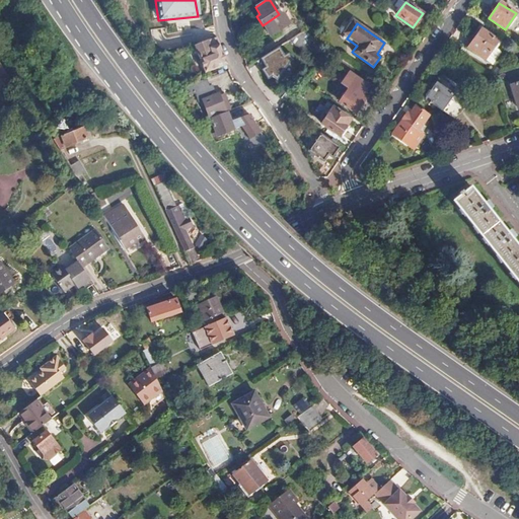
[(498,42),(480,29),(467,49),(485,59),(498,42)]
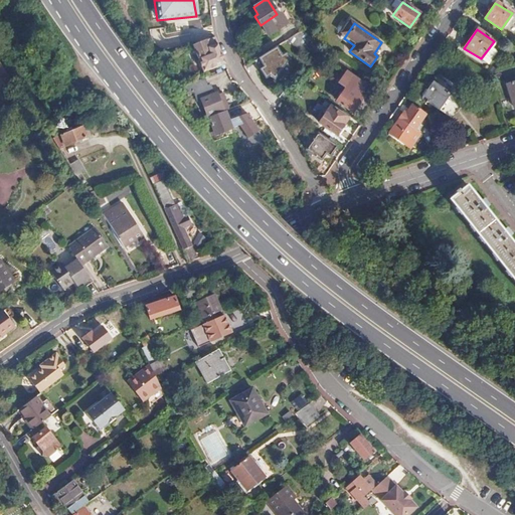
[(294,35),(287,40),(292,43),(299,49),(304,43),(294,35)]
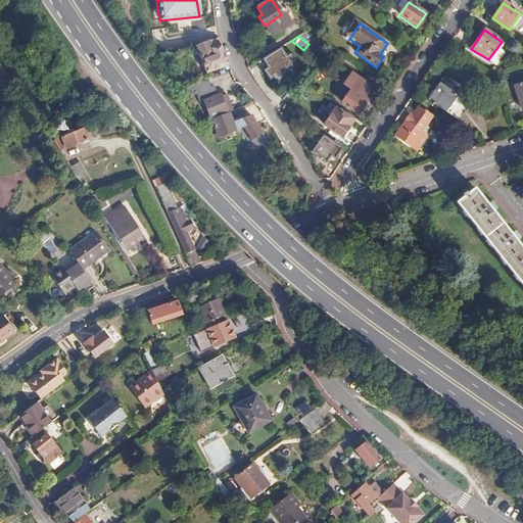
[(219,38),(195,46),(206,74),(229,65),(219,38)]
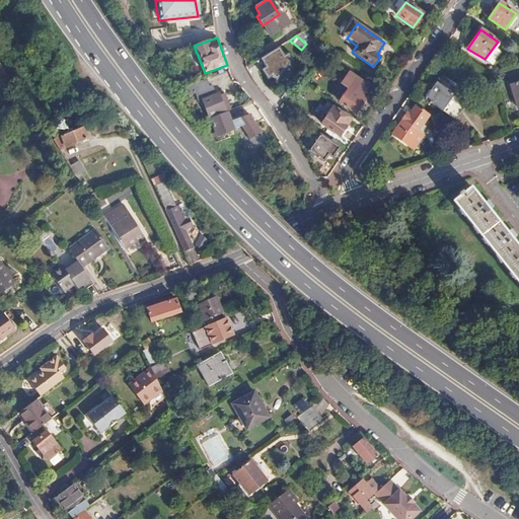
[(289,41),(280,46),(283,50),(286,48),(286,49),(294,44),(289,41)]
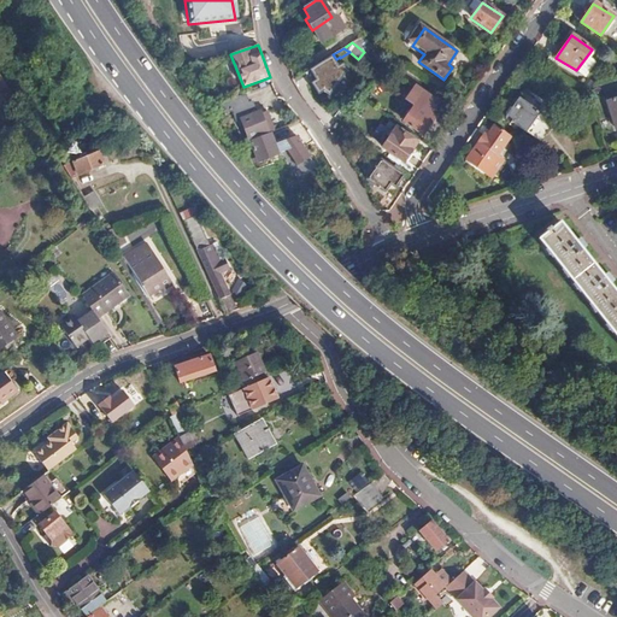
[(331,70),(327,59),(307,72),(315,82),(310,84),(315,94),(319,90),(325,97),(341,70),(336,68),(331,70)]
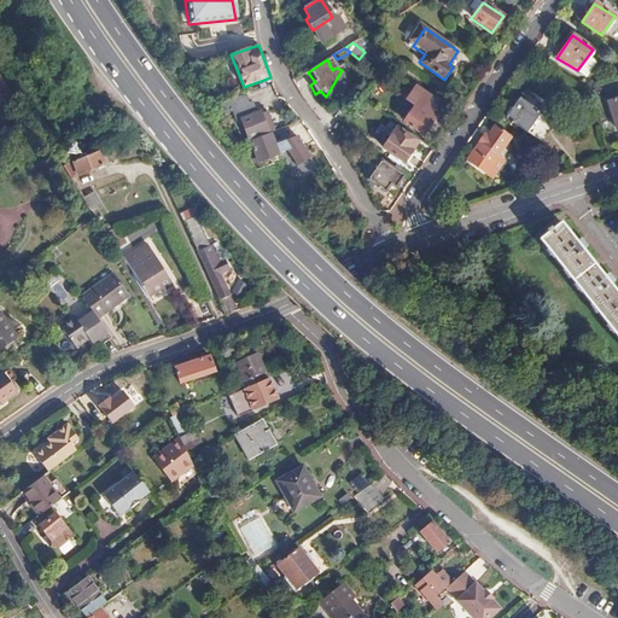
[(403,100),(413,106),(403,121),(421,134),(435,116),(431,112),(437,103),(414,86),(403,100)]
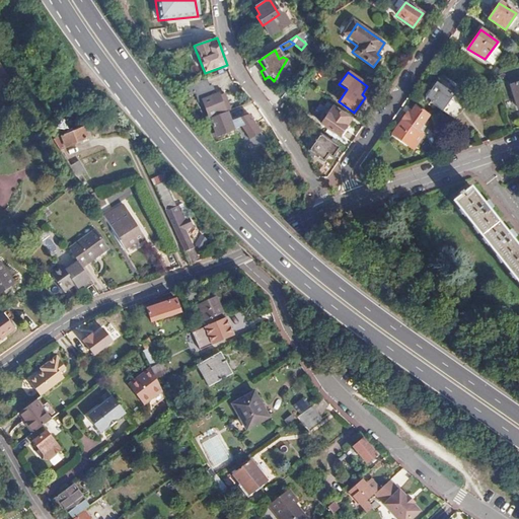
[(438,84),(437,83),(426,98),(441,109),(442,108),(455,119),(465,104),(463,102),(468,94),(443,77),(438,84)]
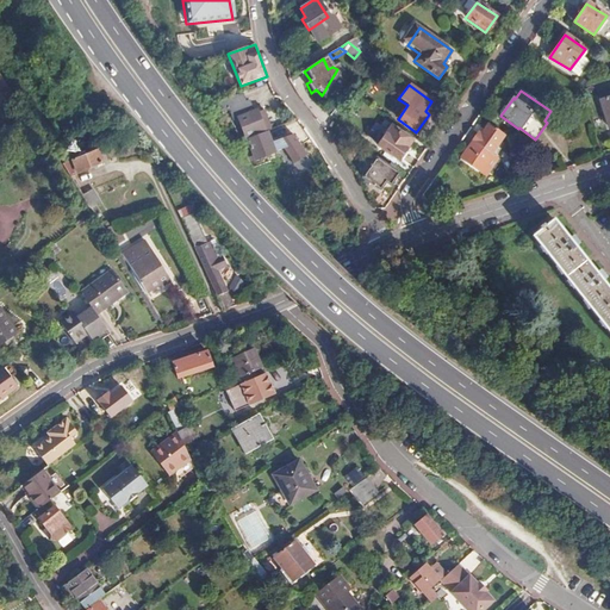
[(41,94),(32,98),(42,117),(51,112),(41,94)]
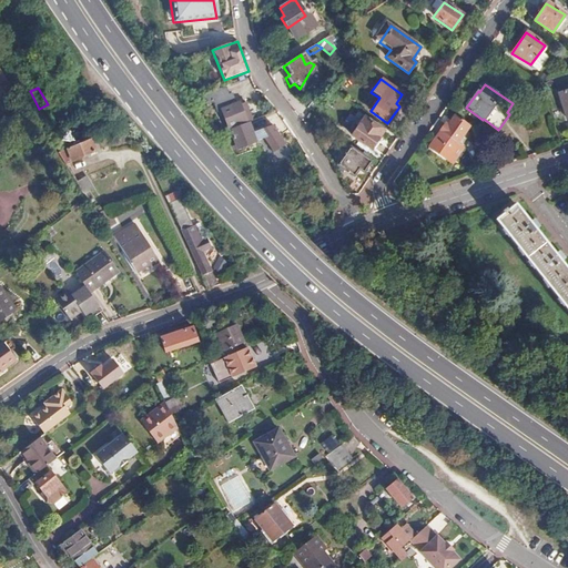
[(567,90),(557,94),(566,118),(567,117),(567,90)]
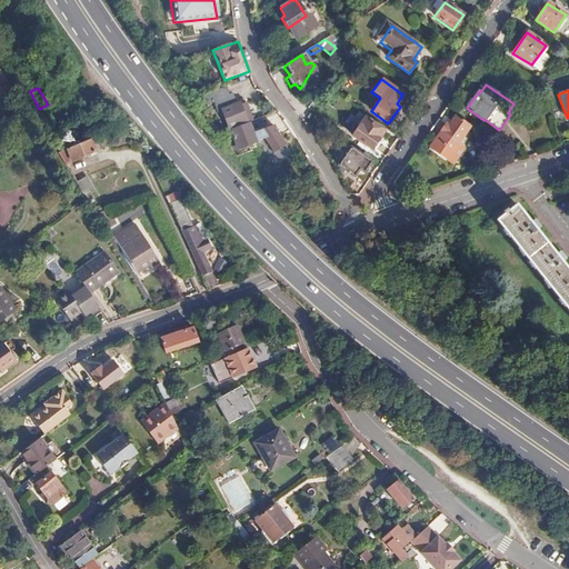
[(237,102),(220,108),(229,128),(246,121),(237,102)]
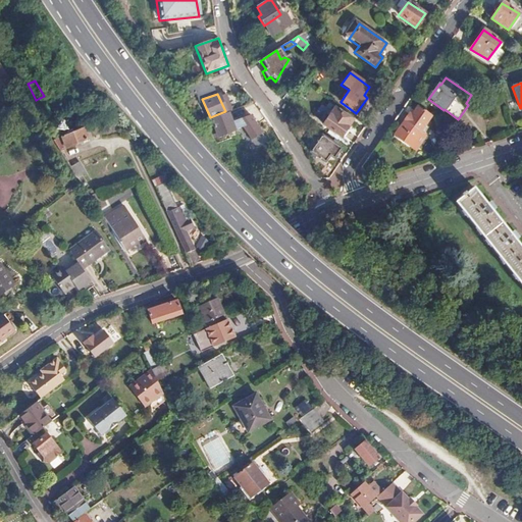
[(429,114),(417,107),(411,115),(409,114),(404,121),(397,132),(415,146),(423,135),(421,133),(425,126),(422,124),(429,114)]
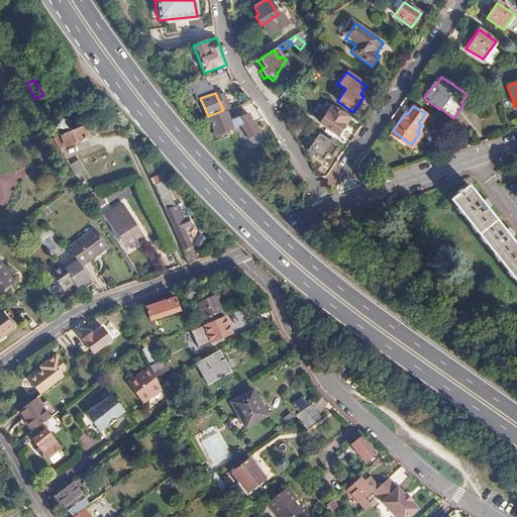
[(348,119),(330,107),(319,123),(337,135),(348,119)]
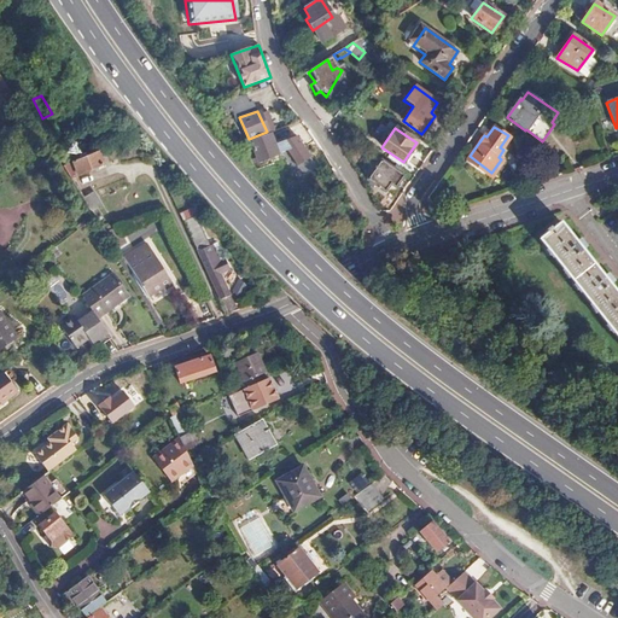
[(269,132),(249,140),(255,157),(251,159),(252,163),(278,153),(269,132)]
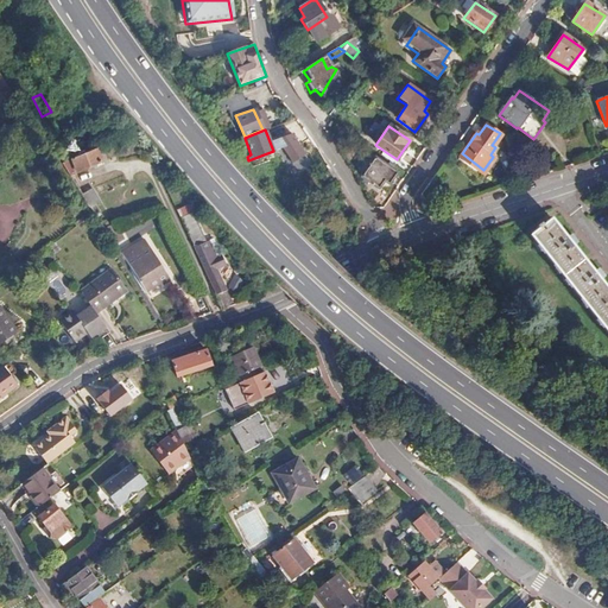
[(95,150),(71,159),(77,173),(101,163),(95,150)]
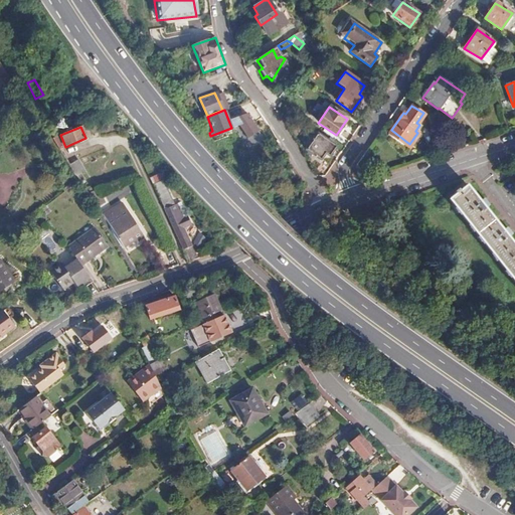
[(409,144),(391,130),(388,134),(406,148),(409,144)]
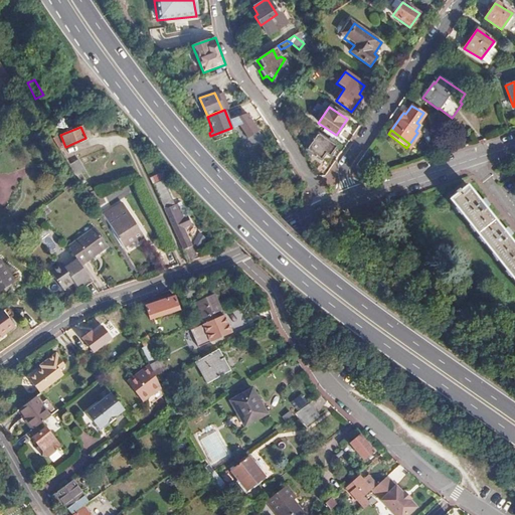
[(60,135),(51,139),(58,149),(65,147),(60,135)]
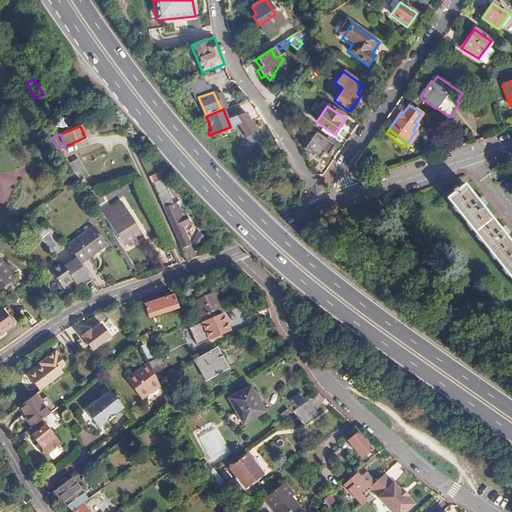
[(332,146),(314,134),(303,150),(317,159),(321,153),(325,156),(332,146)]
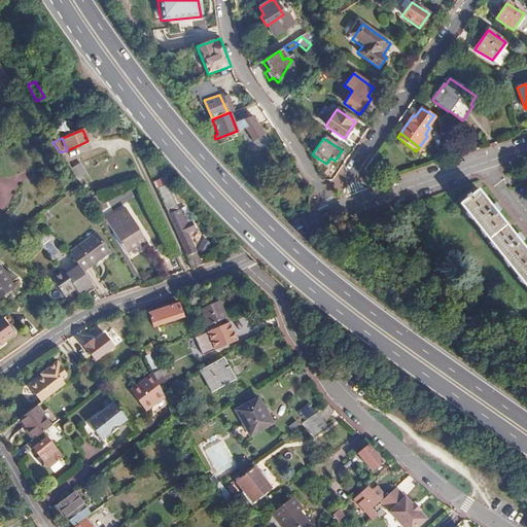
[(81,164),(74,168),(81,179),(89,174),(81,164)]
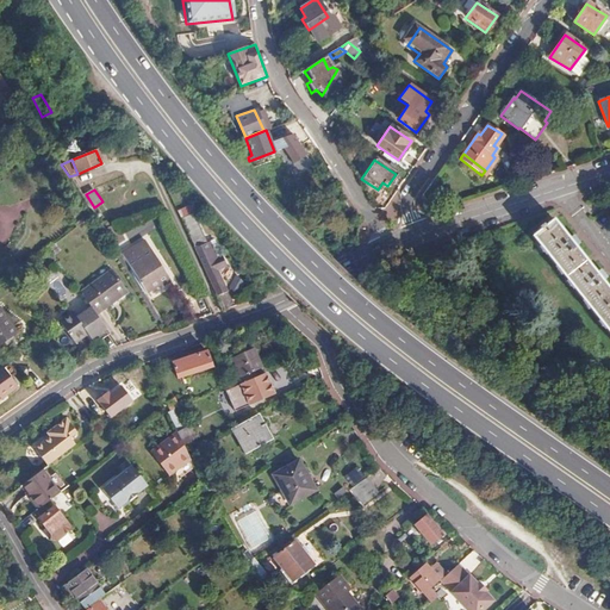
[(609,292),(553,221),(531,236),(609,334),(609,292)]
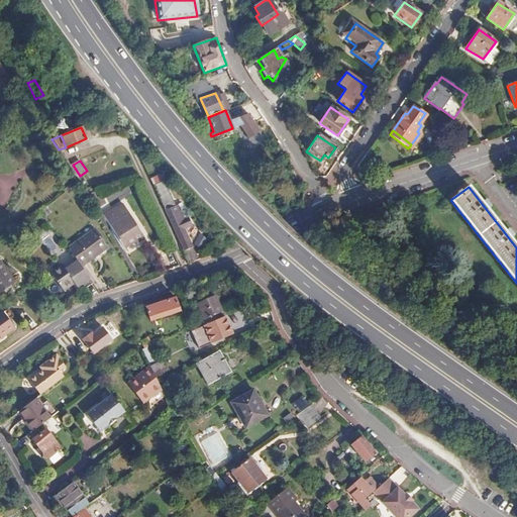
[(166,192),(158,195),(164,207),(171,204),(166,192)]
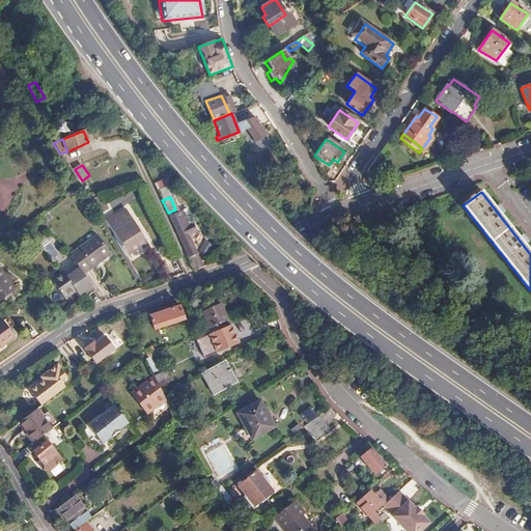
[(124,210),(103,223),(123,255),(145,242),(124,210)]
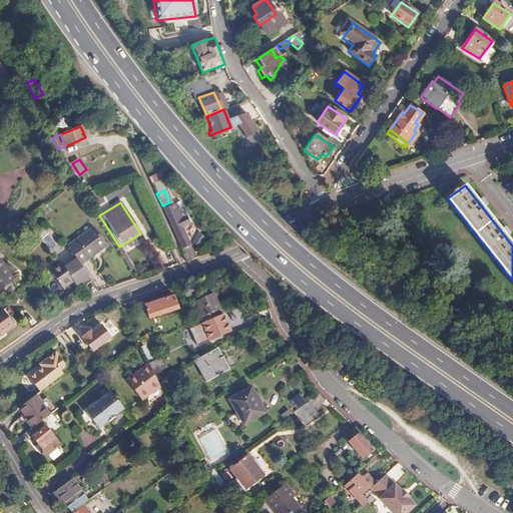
[(174,204),(164,208),(182,248),(189,245),(180,226),(188,223),(185,215),(180,217),(174,204)]
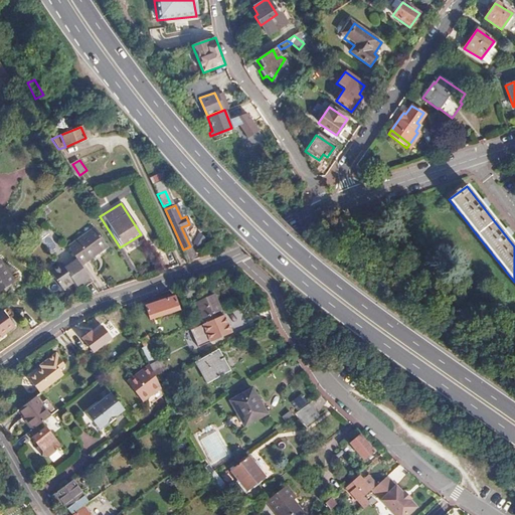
[(92,227),(65,246),(69,251),(74,260),(78,266),(105,246),(92,227)]
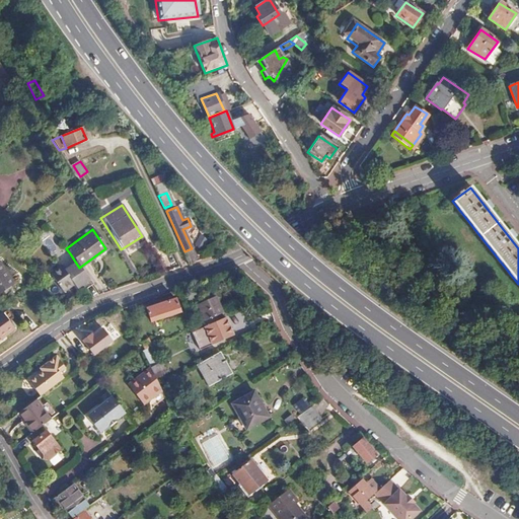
[(60,266),(49,274),(62,290),(71,284),(74,288),(87,279),(79,268),(75,262),(63,270),(60,266)]
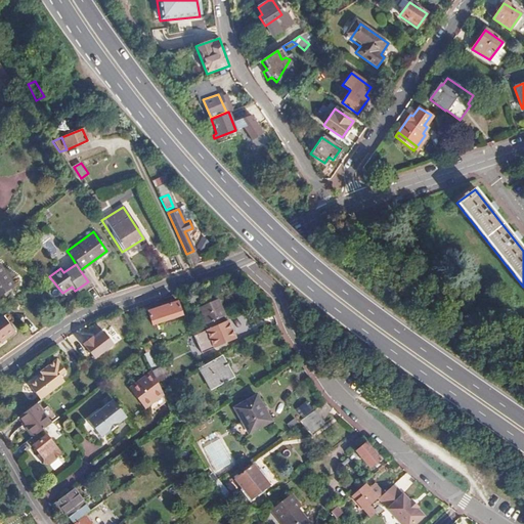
[(0,269),(0,295),(12,287),(0,269)]
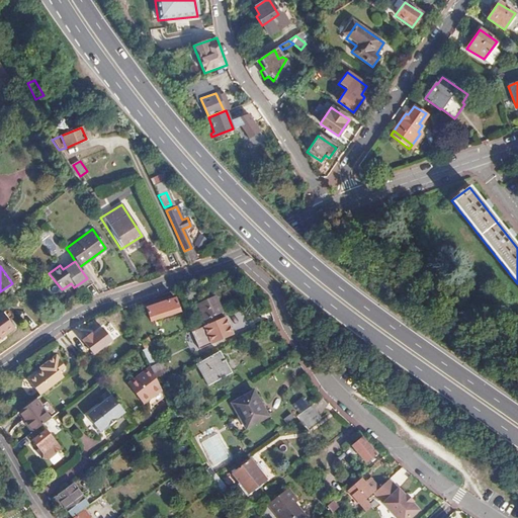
[(175,298),(146,309),(151,322),(180,313),(175,298)]
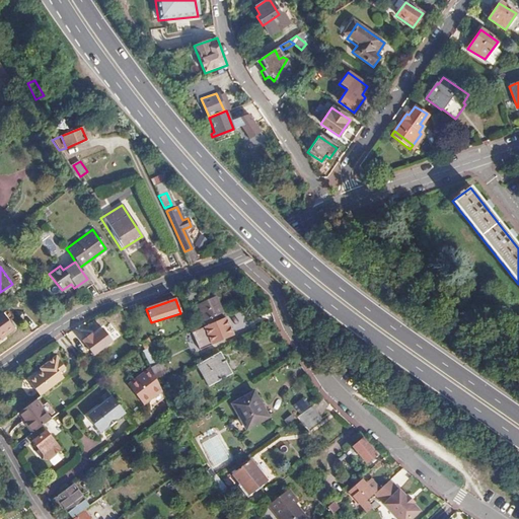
[(215,299),(200,305),(206,321),(222,314),(215,299)]
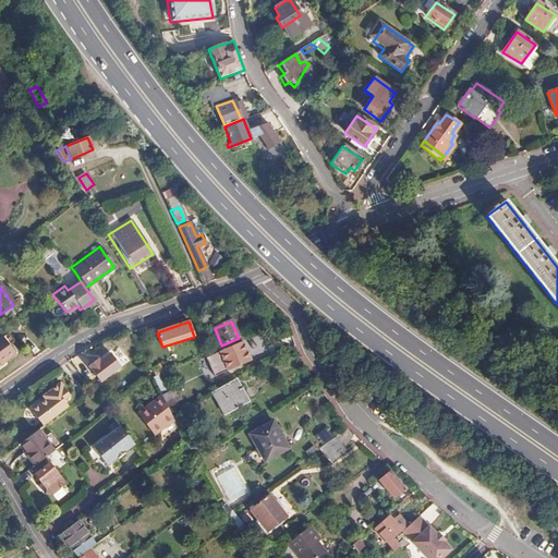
[(0,364),(14,354),(1,337),(0,337),(0,364)]
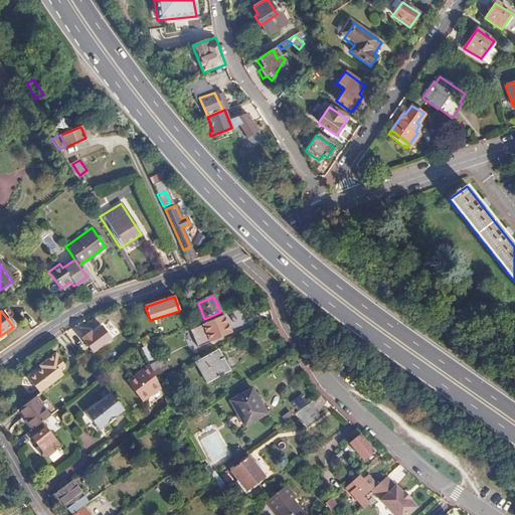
[(204,319),(201,320),(211,341),(231,332),(223,314),(224,314),(223,311),(220,312),(204,319)]
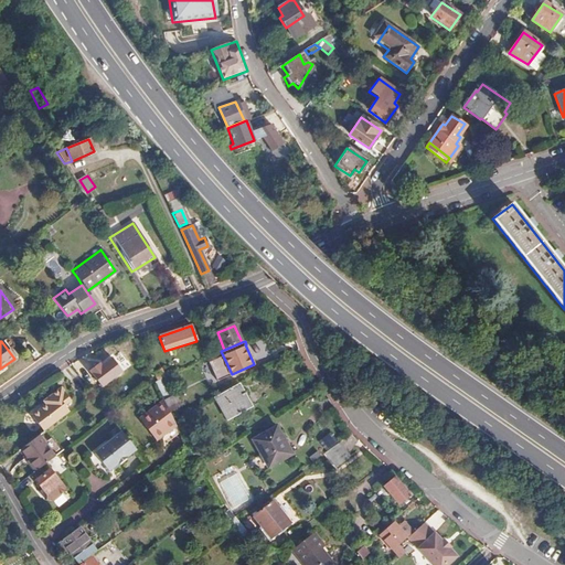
[(161,379),(155,381),(159,395),(166,393),(161,379)]
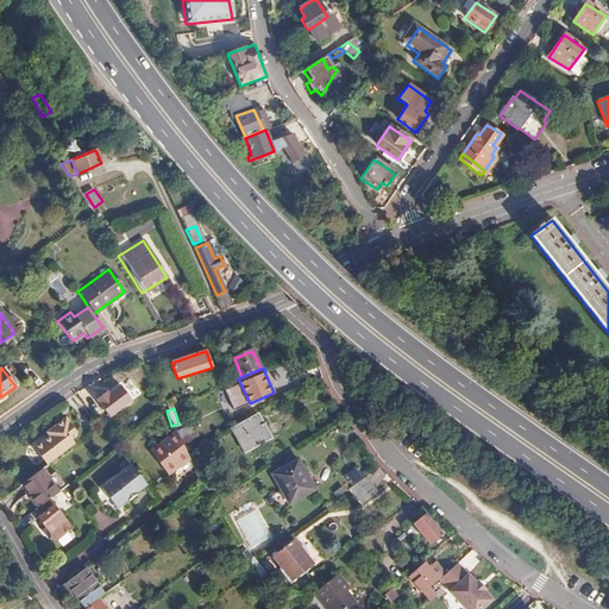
[(257,413),(232,428),(246,453),(270,439),(263,426),(264,425),(257,413)]
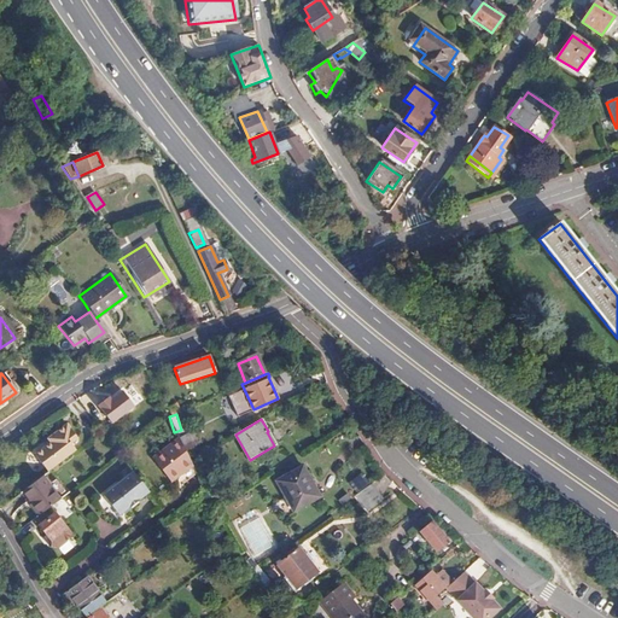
[(35,454),(48,471),(76,450),(71,443),(77,438),(66,424),(52,435),(54,439),(51,442),(35,454)]
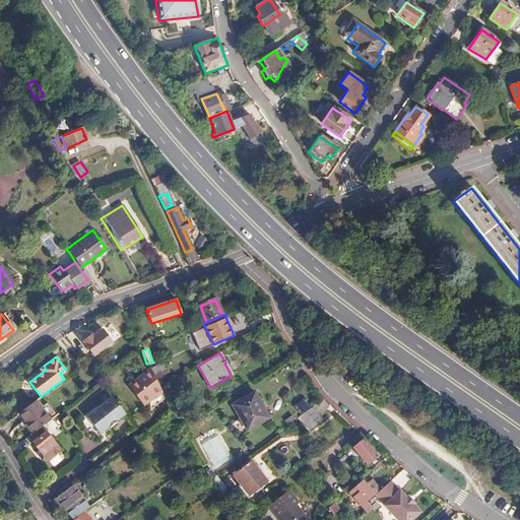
[(160,361),(151,366),(157,377),(167,372),(160,361)]
